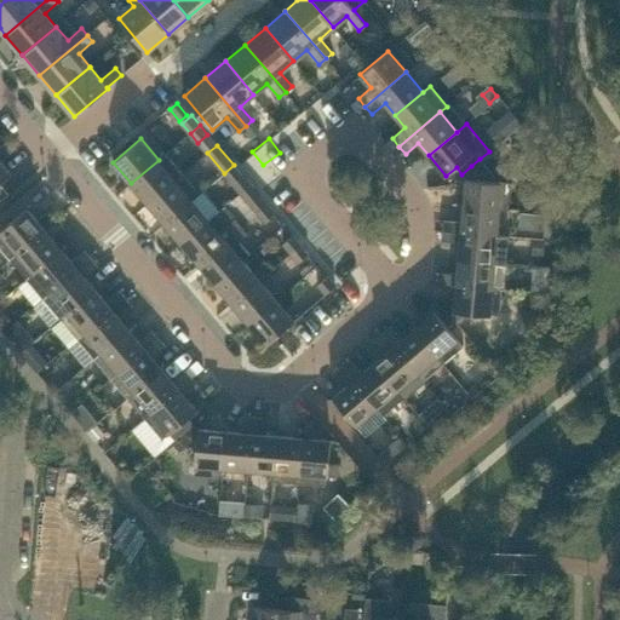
[(148,204),(183,173),(166,154),(159,160),(131,183),(148,204)]
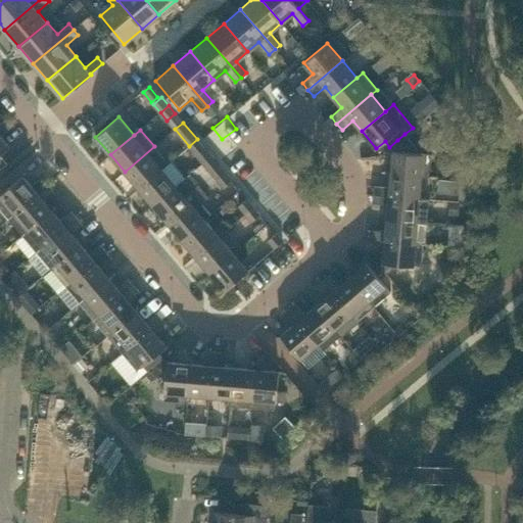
[(412,152),(413,144),(405,134),(397,140),(389,147),(392,150),(390,174),(422,177),(429,177),(431,154),(412,152)]
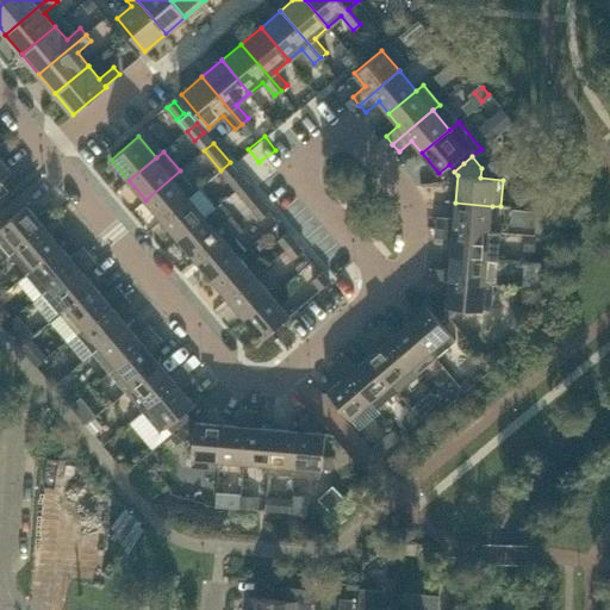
[(0,197),(8,190),(0,180),(11,170),(0,157),(0,197)]
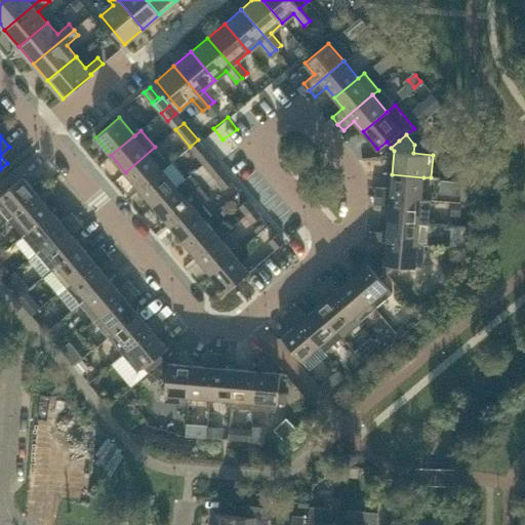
[(198,139),(190,147),(196,155),(204,148),(198,139)]
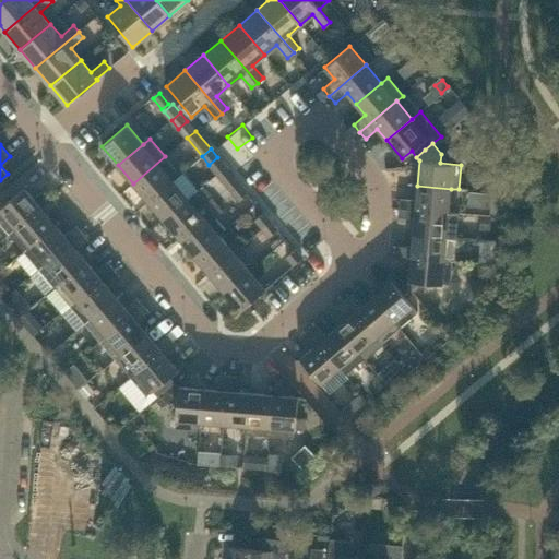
[(149,201),(174,180),(180,175),(165,156),(133,183),(149,201)]
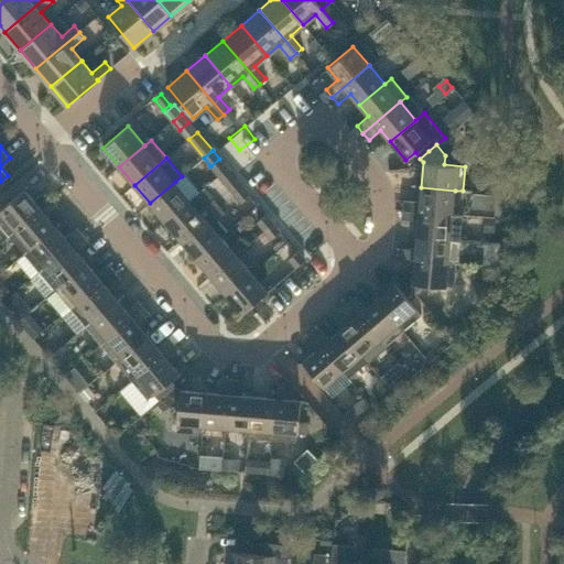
[(235,194),(243,186),(228,169),(219,176),(227,186),(235,194)]
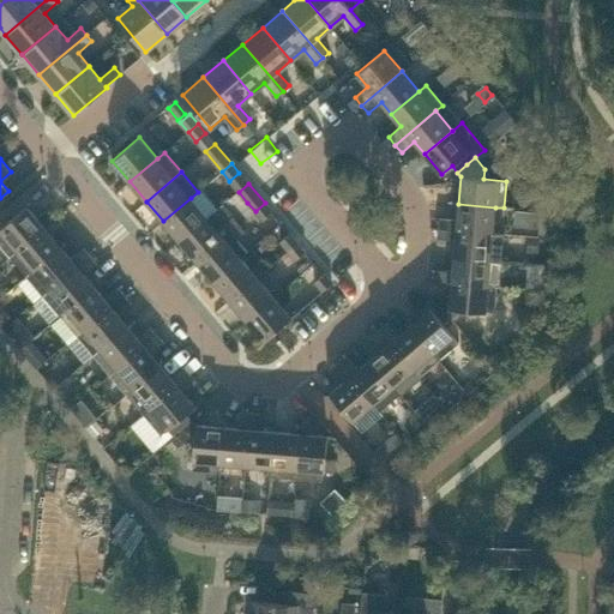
[(180,241),(208,217),(191,198),(163,221),(180,241)]
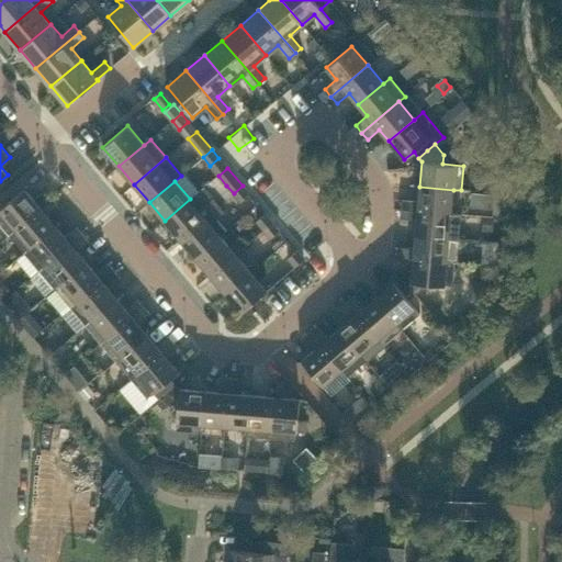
[(243,186),(234,193),(240,202),(249,194),(243,186)]
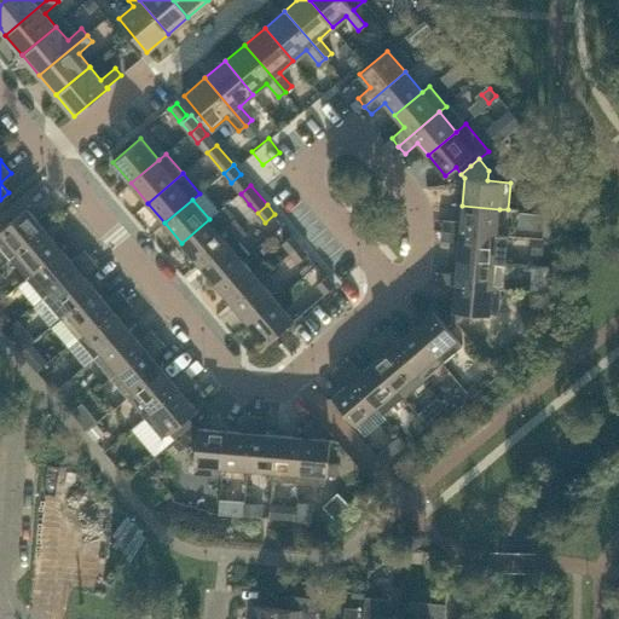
[(497,235),(499,209),(462,206),(461,232),(497,235)]
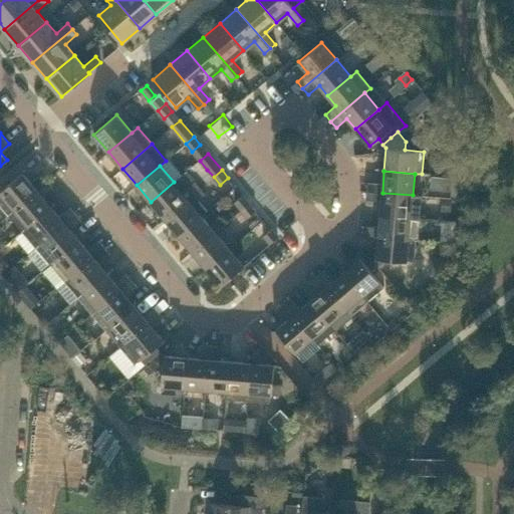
[(37,190),(22,173),(0,191),(0,204),(8,214),(37,190)]
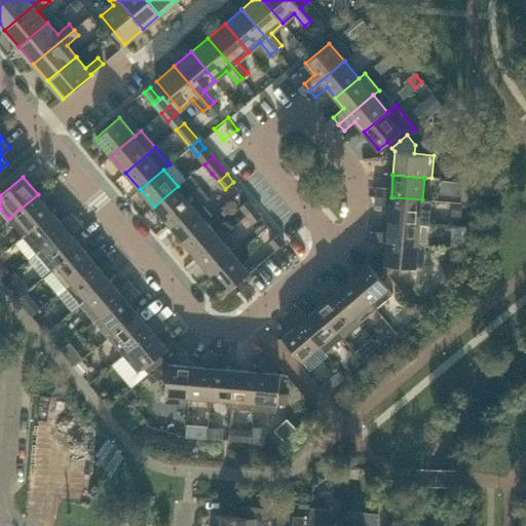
[(167,223),(197,198),(183,182),(178,186),(154,207),(167,223)]
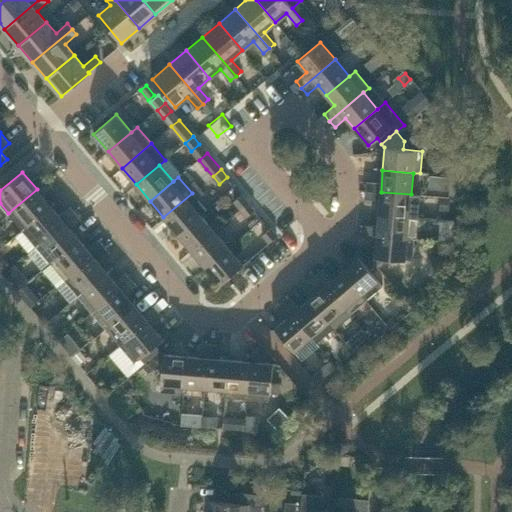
[(42,195),(53,186),(47,180),(37,189),(8,213),(22,230),(28,225),(51,205),(42,195)]
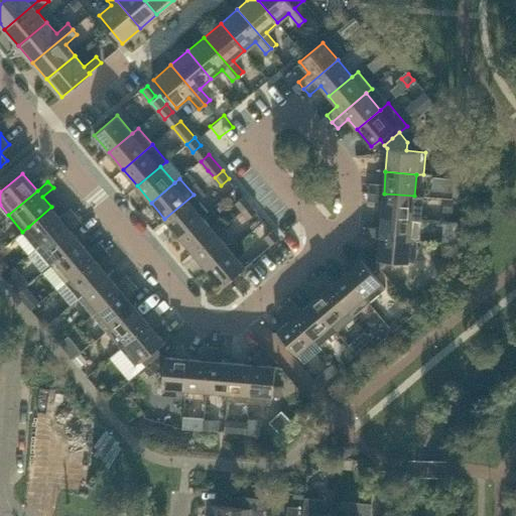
[(454,199),(454,190),(443,189),(443,198),(454,199)]
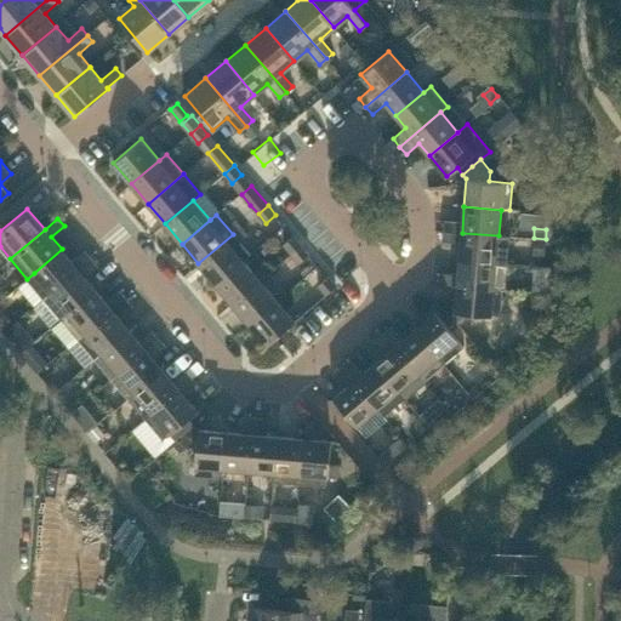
[(462,233),(460,258),(490,261),(496,262),(508,262),(510,237),(499,235),(462,233)]
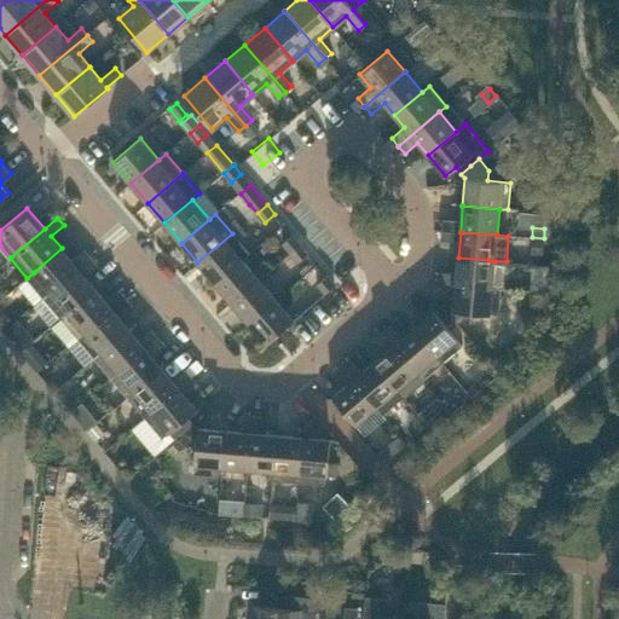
[(214,283),(243,259),(249,254),(232,233),(197,262),(214,283)]
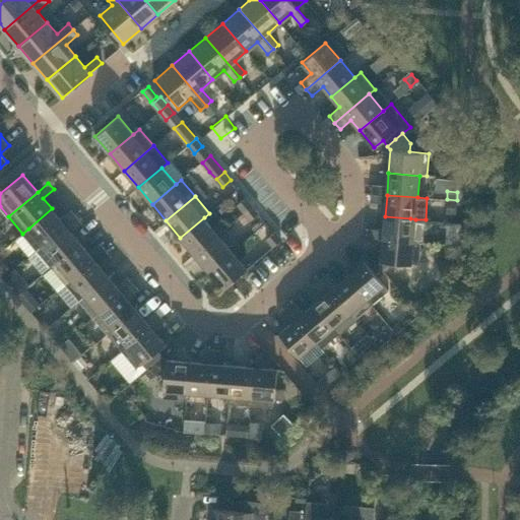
[(244,212),(252,205),(246,197),(238,204),(244,212)]
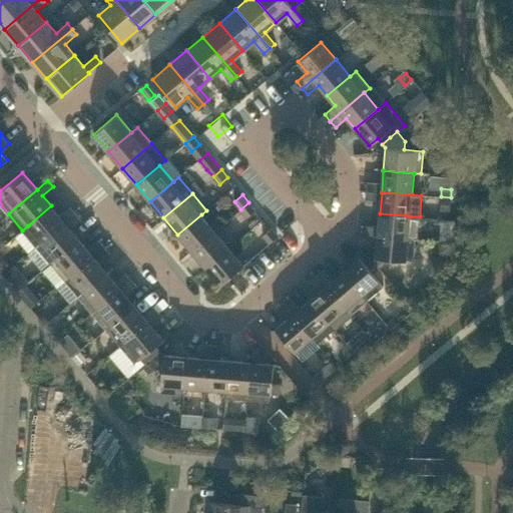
[(247,217),(255,210),(248,202),(240,209),(247,217)]
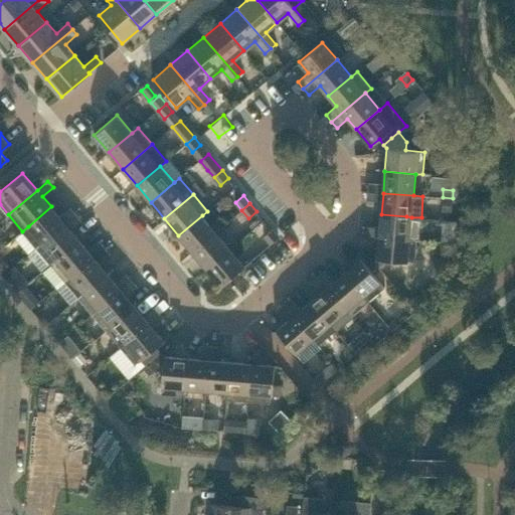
[(28,226),(22,231),(26,235),(36,247),(42,242),(76,214),(70,207),(59,216),(51,206),(37,218),(28,226)]
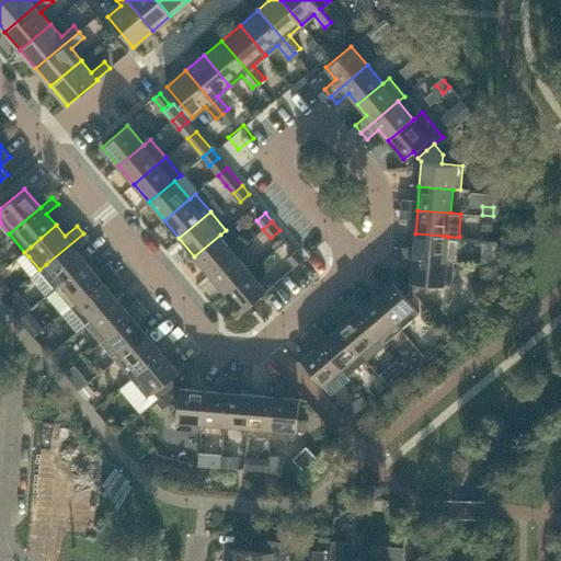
[(77,251),(89,241),(83,233),(46,264),(39,270),(55,288),(87,261),(77,251)]
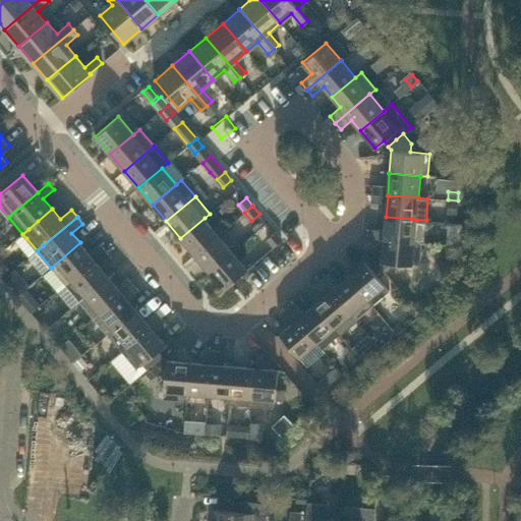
[(414,241),(416,220),(386,217),(385,230),(370,229),(369,238),(384,239),(414,241)]
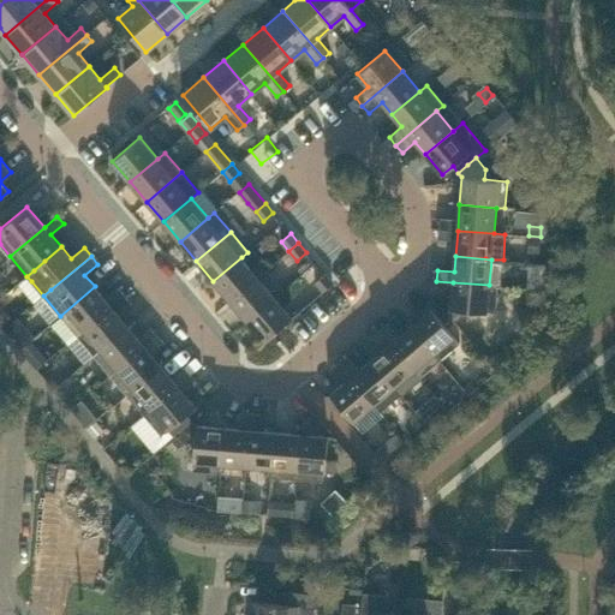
[(230,300),(258,278),(242,257),(213,281),(230,300)]
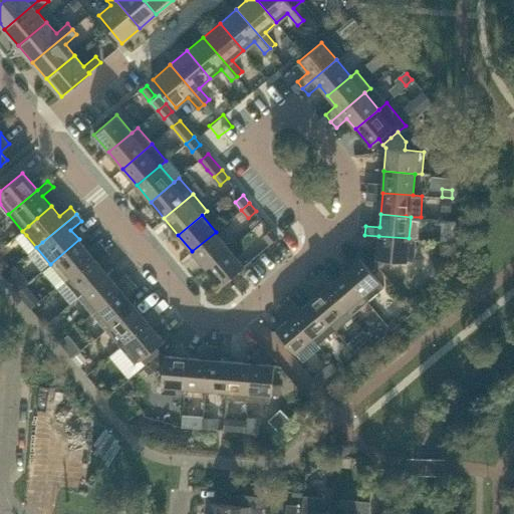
[(270,244),(278,237),(271,229),(263,236),(270,244)]
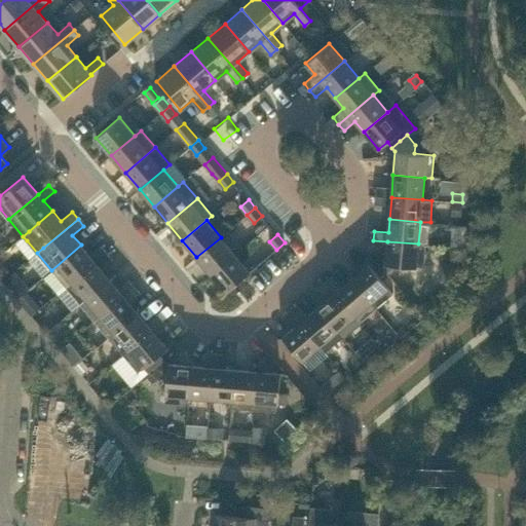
[(211,274),(234,254),(221,237),(196,257),(211,274)]
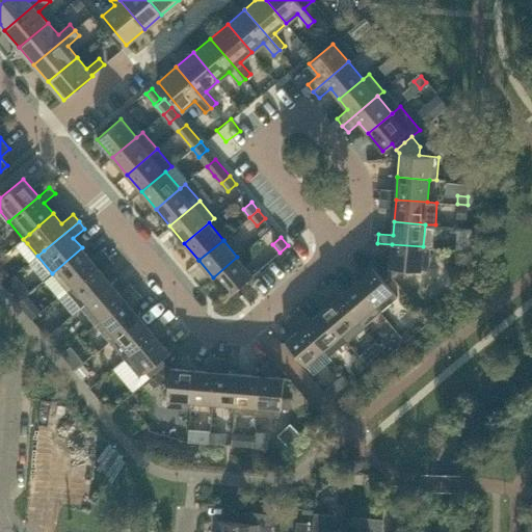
[(430,247),(423,246),(392,244),(390,267),(387,270),(393,278),(400,273),(400,268),(421,270),(421,269),(428,270),(430,247)]
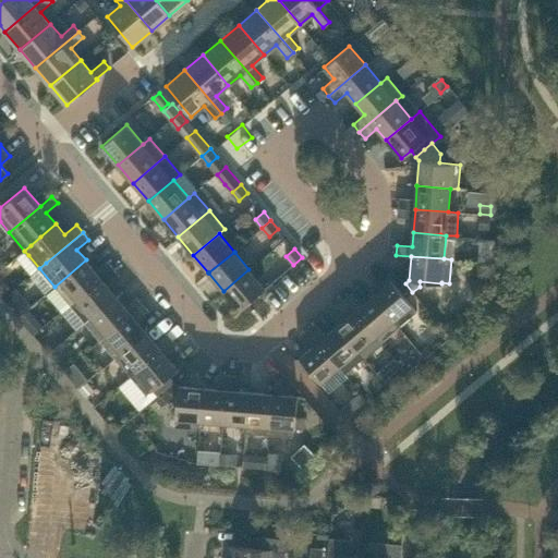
[(107,261),(95,270),(86,259),(55,287),(70,304),(101,278),(113,268),(107,261)]
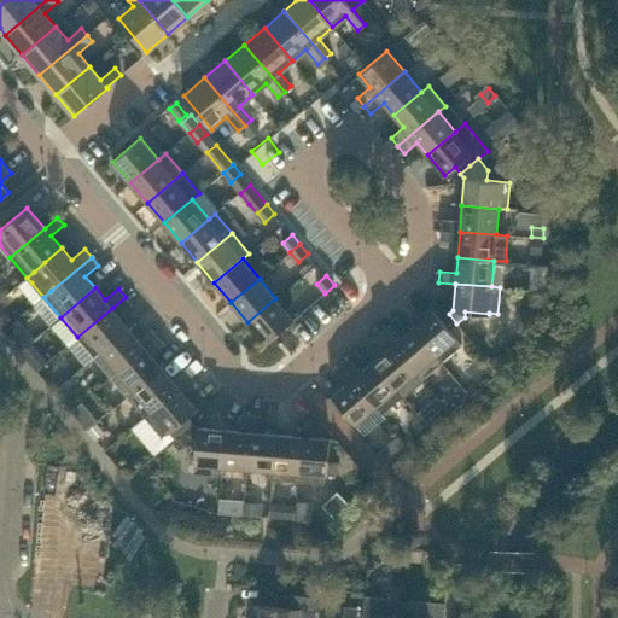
[(266,343),(293,320),(275,298),(248,322),(266,343)]
